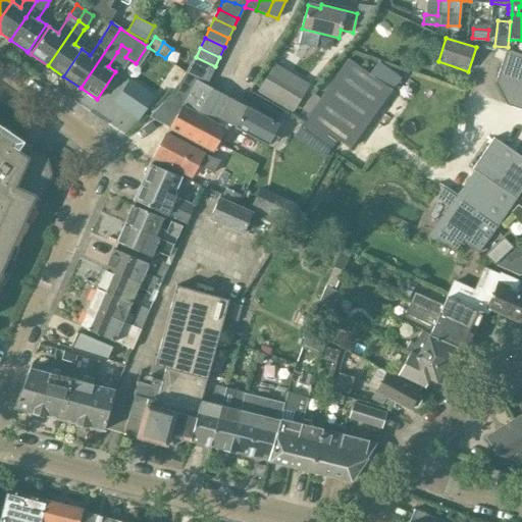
[(521,55),(506,50),(494,84),(506,105),(521,110),(521,55)]
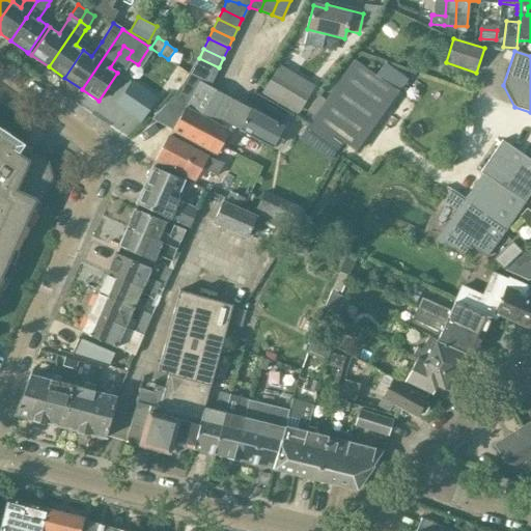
[(198,59),(193,67),(214,78),(219,67),(199,58),(198,59)]
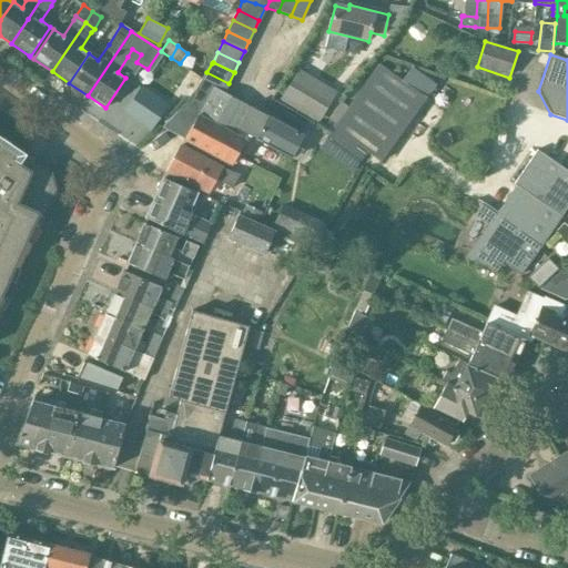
[(402,81),(378,66),(352,103),(398,138),(426,99),(434,87),(409,69),(402,81)]
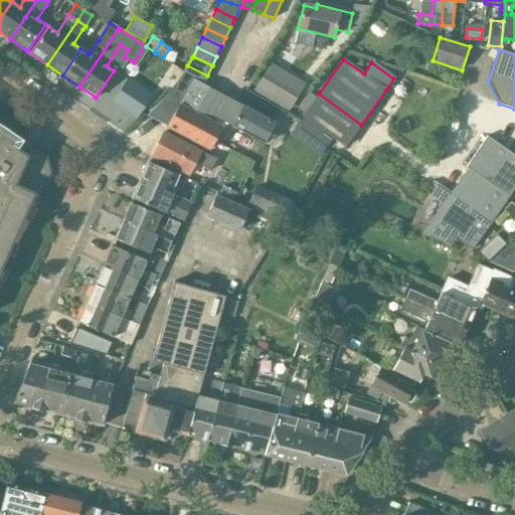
[(260,95),(297,112),(311,79),(275,62),(260,95)]
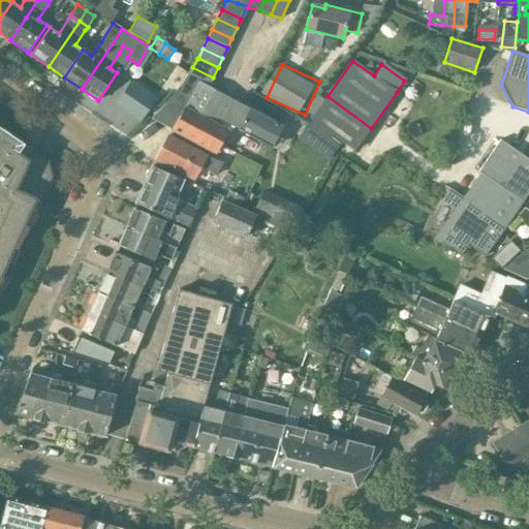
[(192,67),(187,76),(209,87),(213,78),(192,67)]
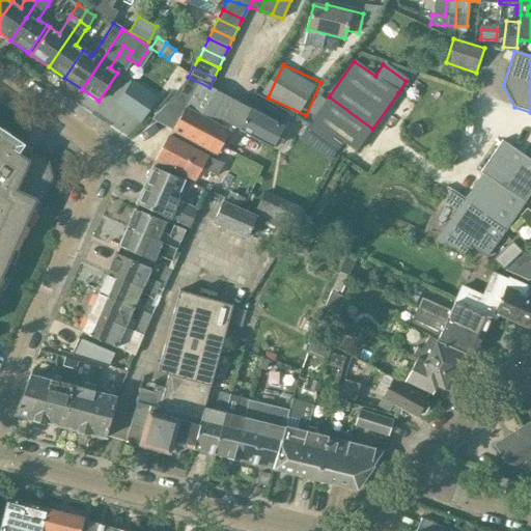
[(229,124),(239,129),(272,147),(283,127),(231,100),(210,87),(188,77),(178,91),(151,120),(216,155),(228,132),(226,131),(229,124)]
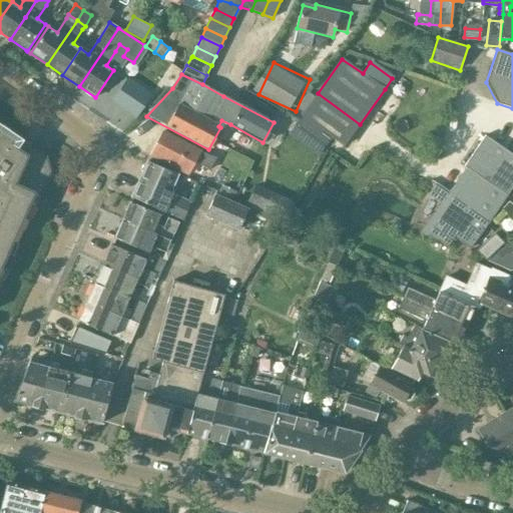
[(136,118),(156,99),(137,78),(116,96),(136,118)]
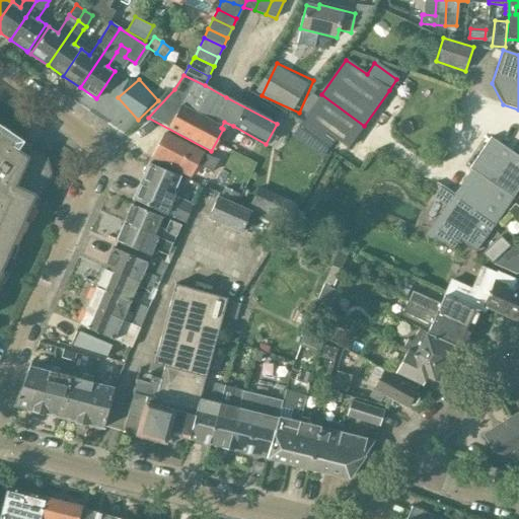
[(305,118),(348,148),(364,126),(321,94),(305,118)]
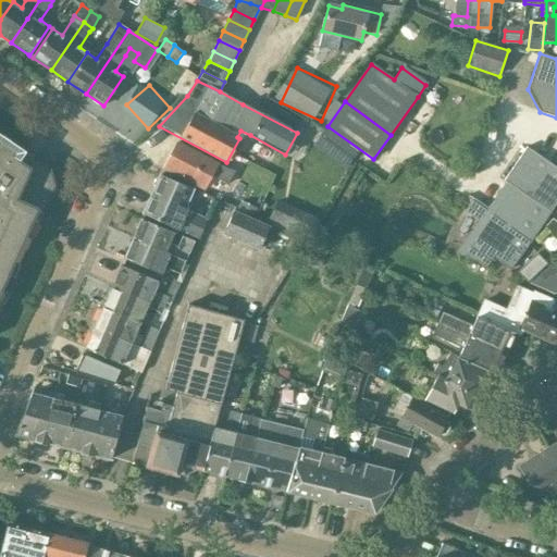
[(0,302),(2,305),(8,292),(2,288),(8,274),(14,277),(20,264),(14,262),(21,248),(26,250),(32,238),(26,235),(33,221),(38,224),(56,186),(50,168),(24,151),(23,153),(22,152),(21,153),(19,152),(17,155),(5,147),(9,141),(1,136),(0,137),(0,302)]
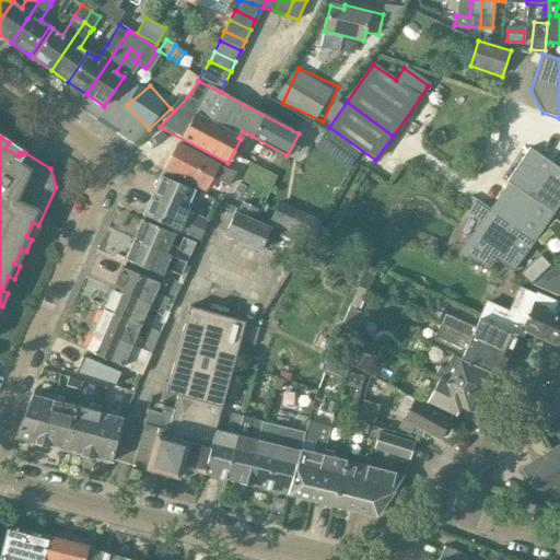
[(165,170),(165,171),(163,176),(178,184),(181,178),(205,190),(211,177),(229,185),(236,171),(224,168),(176,146),(165,170)]
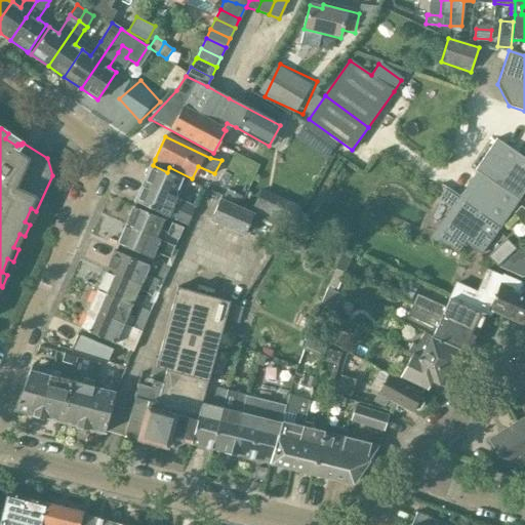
[(475,169),(478,171),(460,197),(500,226),(519,200),(519,199),(498,185),(518,153),(496,138),(475,169)]
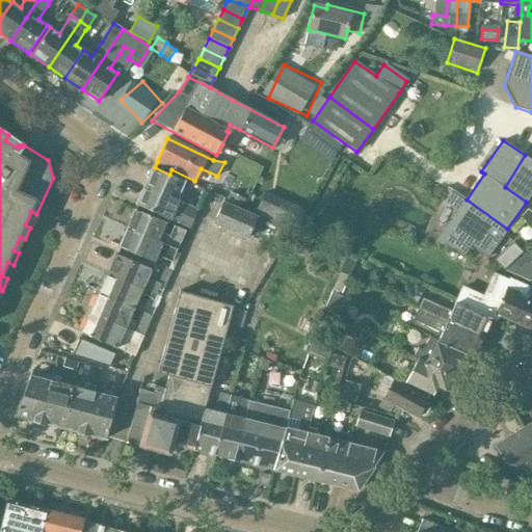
[(526,202),(531,191),(531,159),(525,155),(505,187),(526,202)]
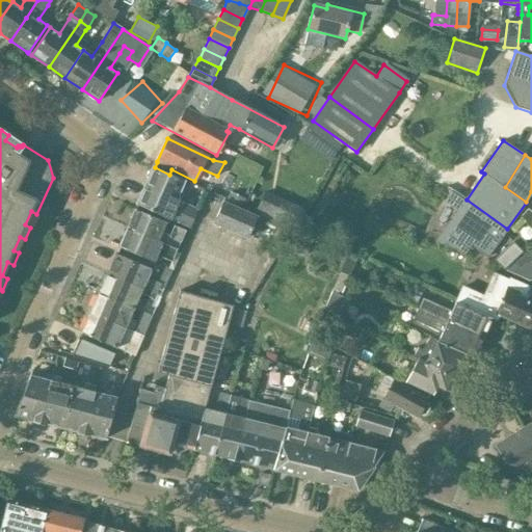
[(154,167),(145,186),(197,210),(197,209),(178,200),(181,192),(178,191),(183,181),(169,175),(155,167),(154,167)]
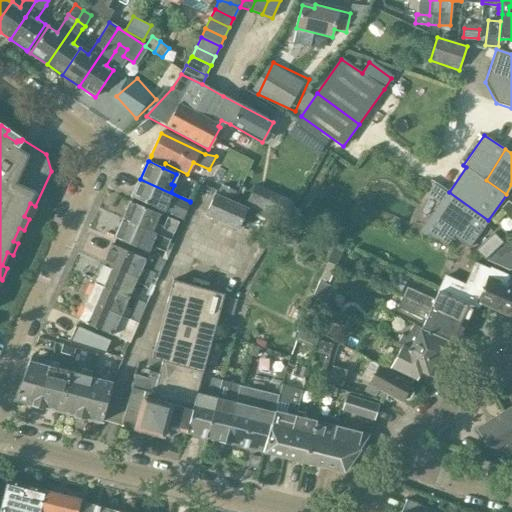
[(140,179),(131,196),(163,212),(183,220),(190,202),(140,179)]
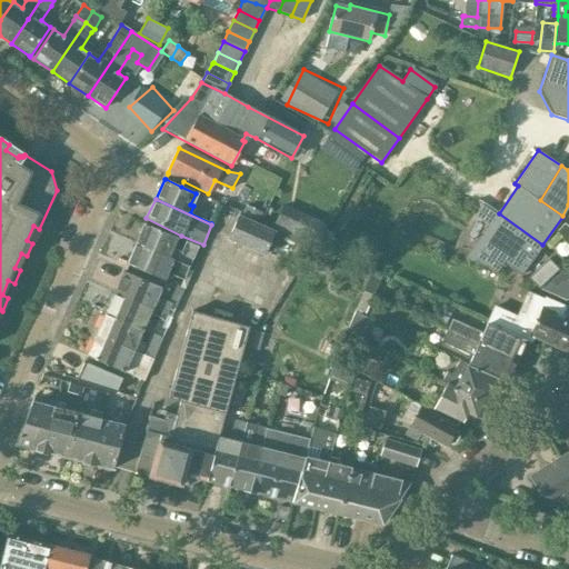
[(469,258),(497,271),(503,261),(521,273),(542,245),(499,213),(479,243),(469,258)]
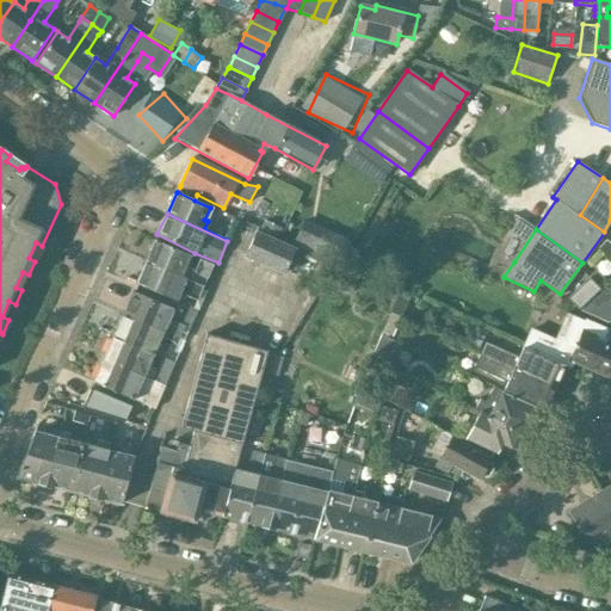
[(255,230),(245,257),(284,273),(296,248),(255,230)]
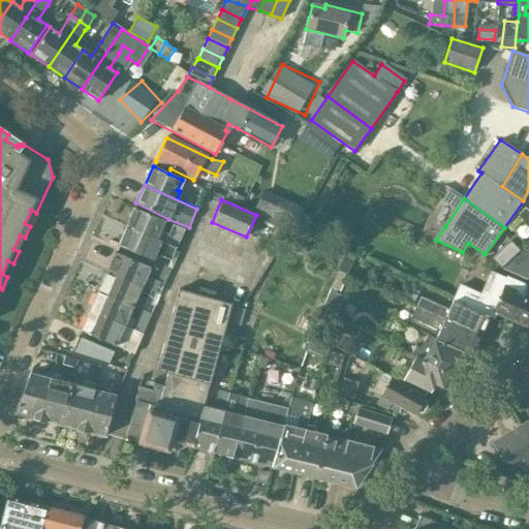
[(134,207),(125,225),(177,248),(185,228),(172,223),(167,235),(160,231),(164,220),(134,207)]
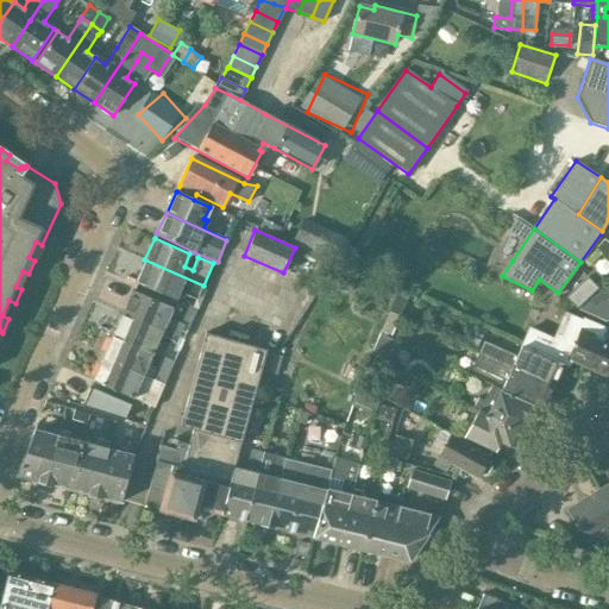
[(144,259),(135,282),(198,309),(206,290),(202,288),(203,286),(144,259)]
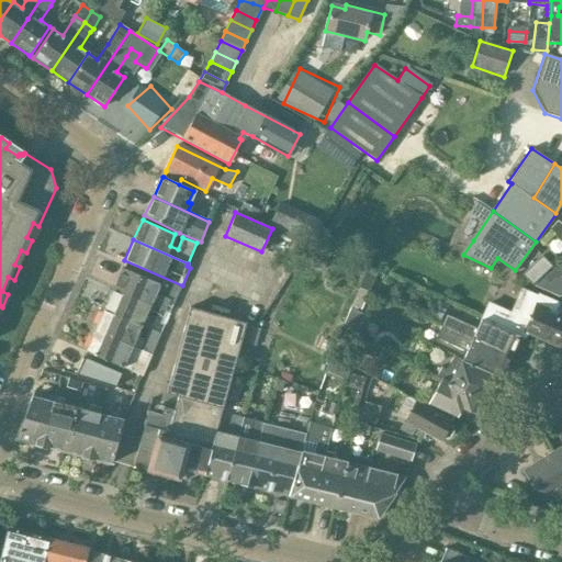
[(306,244),(300,259),(323,269),(329,254),(306,244)]
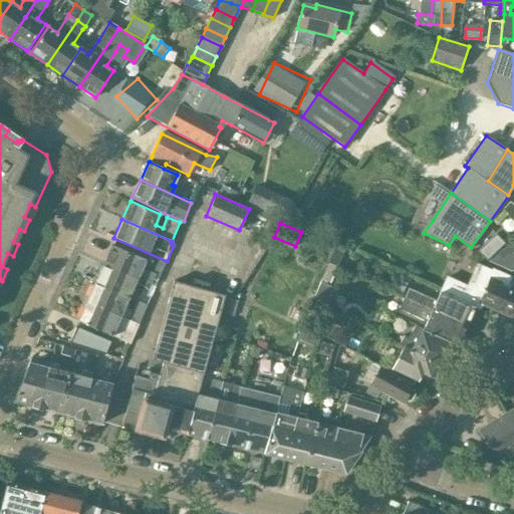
[(500,227),(495,233),(504,242),(509,237),(500,227)]
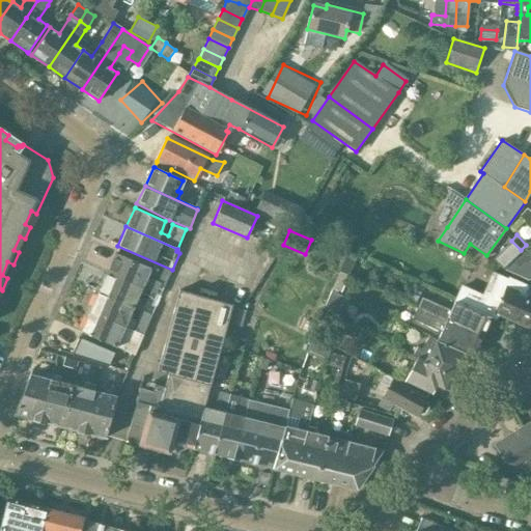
[(521,250),(511,241),(511,242),(493,259),(503,269),(521,250)]
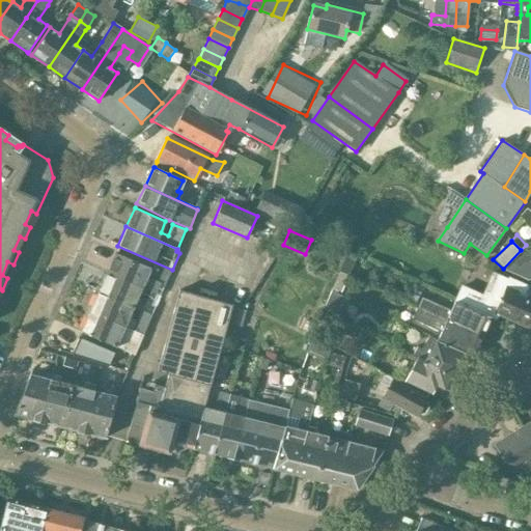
[(115,253),(106,273),(155,295),(160,283),(150,278),(148,281),(145,279),(150,269),(115,253)]
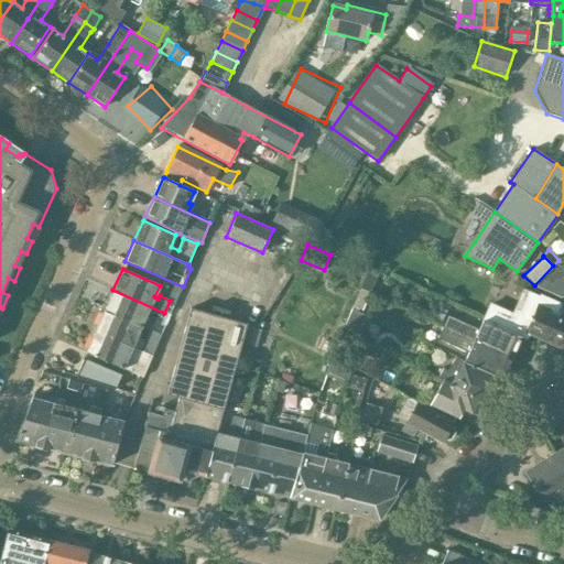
[(369,269),(360,290),(369,294),(378,273),(369,269)]
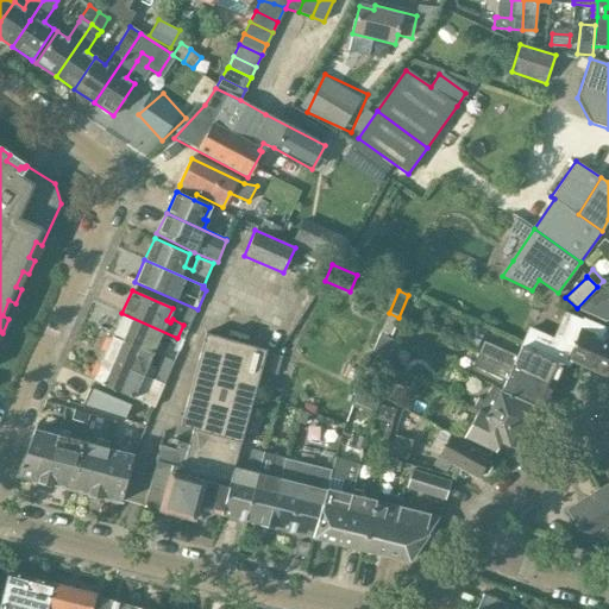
[(528,327),(520,345),(532,350),(567,366),(571,358),(579,362),(581,360),(608,374),(608,346),(598,343),(604,328),(583,319),(564,311),(552,338),(528,327)]
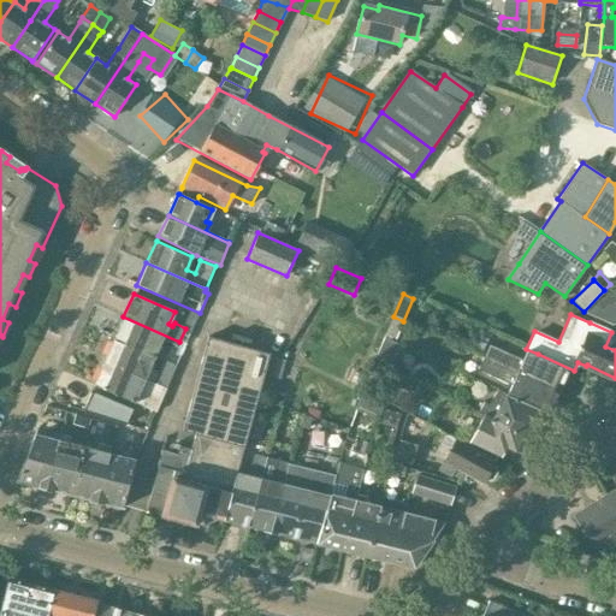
[(123,317),(113,339),(154,357),(159,345),(164,348),(163,349),(175,354),(179,342),(123,317)]
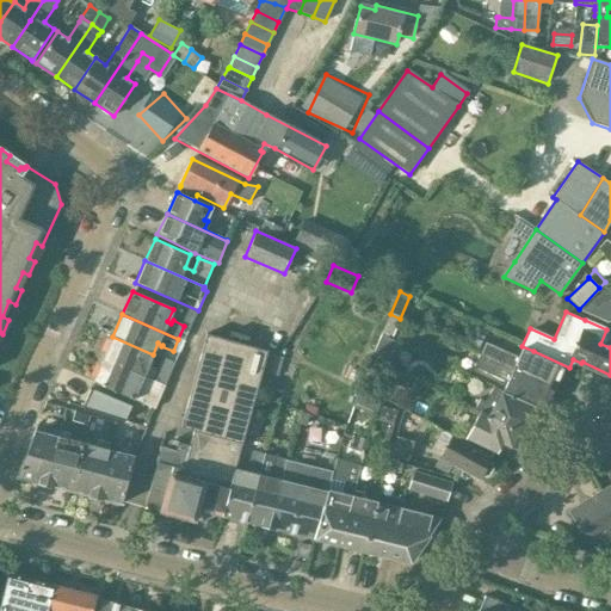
[(383,331),(393,335),(400,319),(390,314),(383,331)]
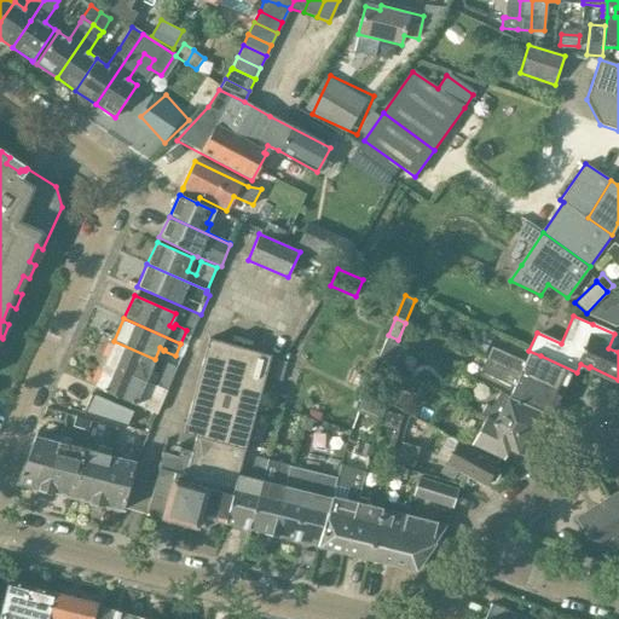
[(160,469),(146,514),(162,519),(196,527),(198,516),(223,522),(236,474),(270,356),(208,340),(183,434),(196,438),(192,452),(180,449),(178,458),(161,453),(157,469),(160,469)]
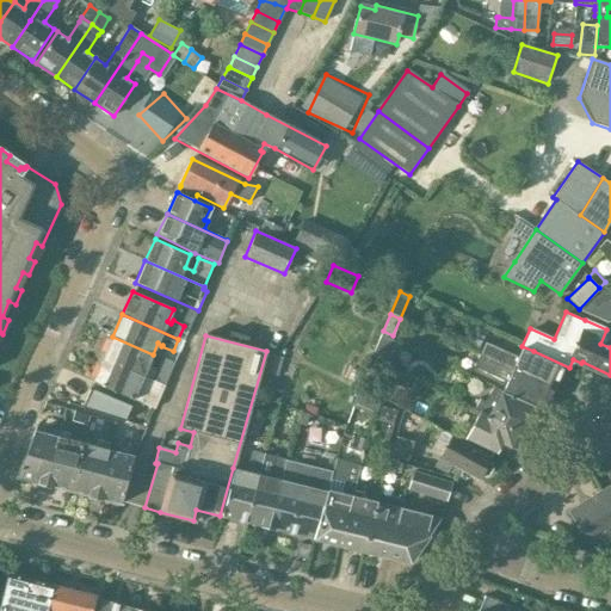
[(374,352),(375,352),(389,358),(395,343),(381,335),(374,352)]
